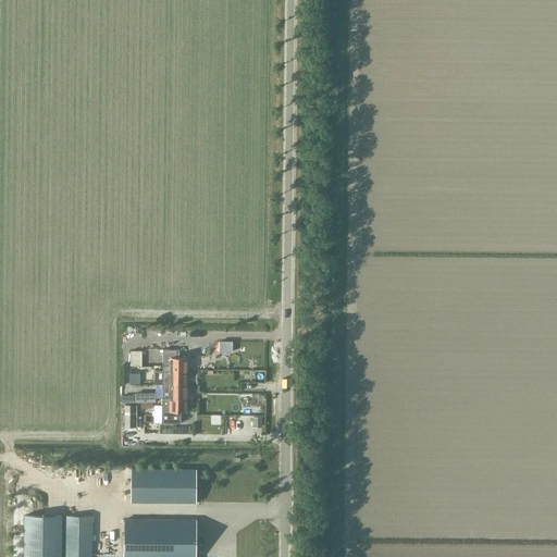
[(131,351),(131,367),(141,367),(141,351),(131,351)]
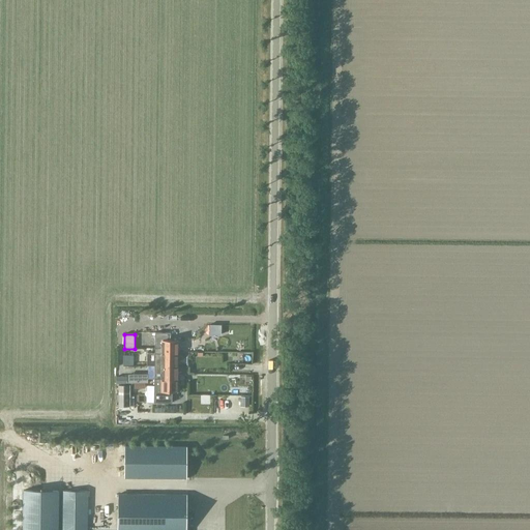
[(177,353),(177,341),(162,341),(162,347),(154,348),(154,353),(177,353)]
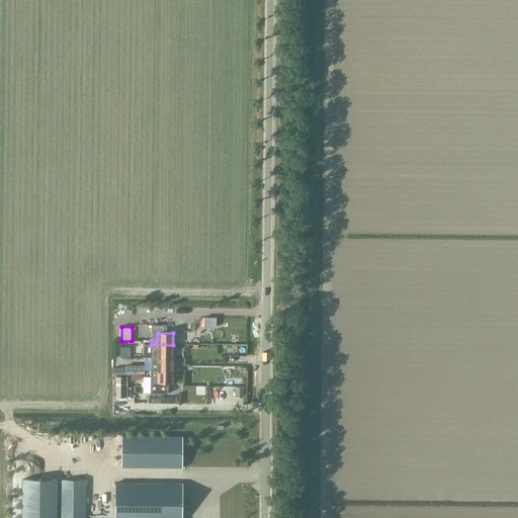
[(125,356),(136,356),(135,342),(125,343),(125,356)]
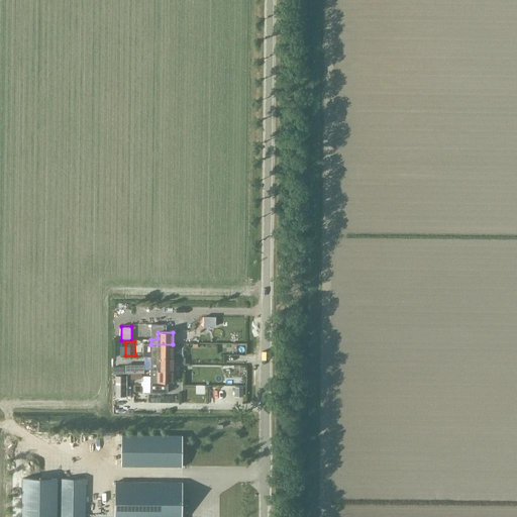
[(173,357),(173,344),(150,344),(150,357),(173,357)]
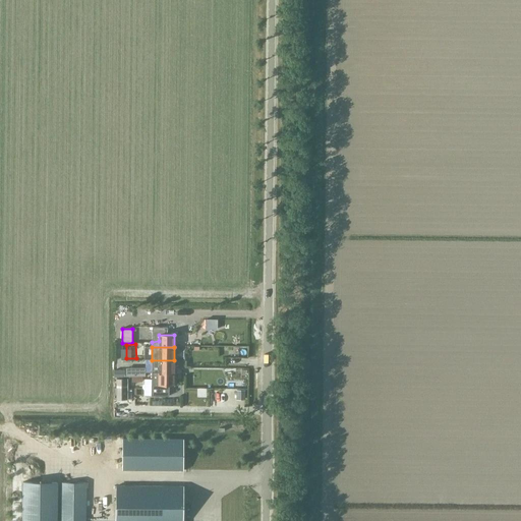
[(126,361),(126,369),(136,368),(136,360),(126,361)]
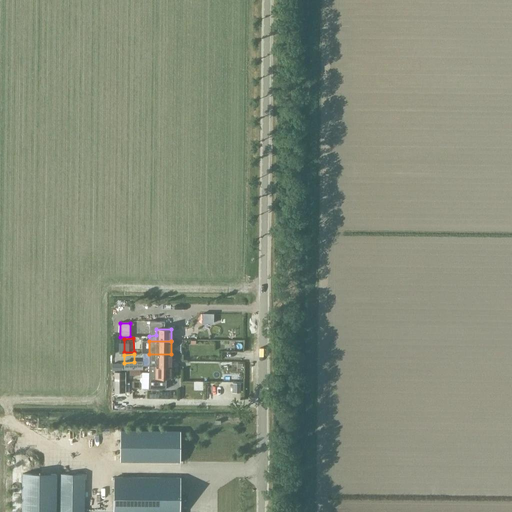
[(170,366),(171,354),(149,354),(148,366),(170,366)]
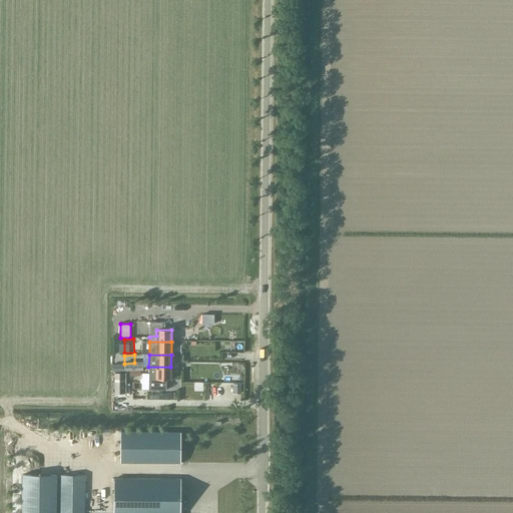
[(170,367),(148,367),(148,390),(166,390),(166,379),(170,380),(170,367)]
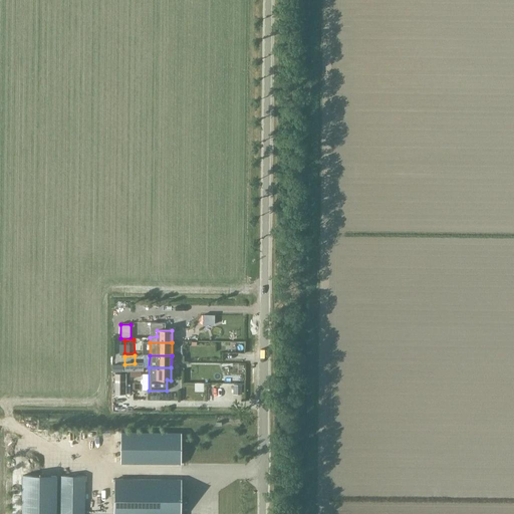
[(114,373),(114,394),(125,394),(125,393),(130,393),(130,382),(125,382),(125,373),(114,373)]
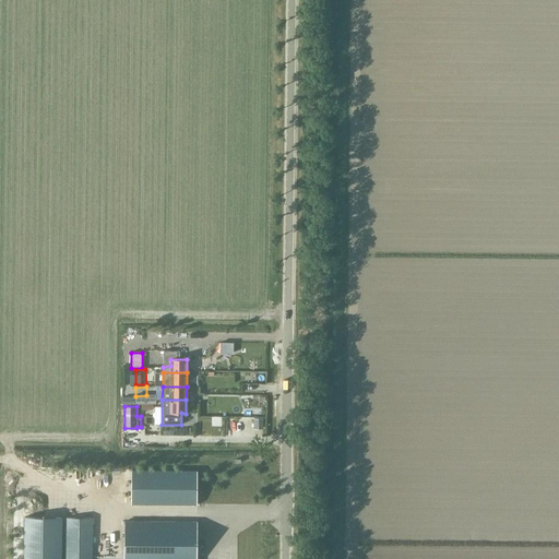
[(197,504),(197,470),(131,468),(131,504),(197,504)]
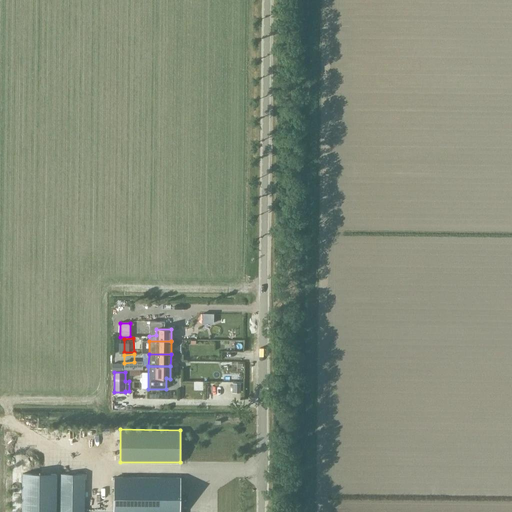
[(22,473),(21,511),(55,511),(56,474),(22,473)]
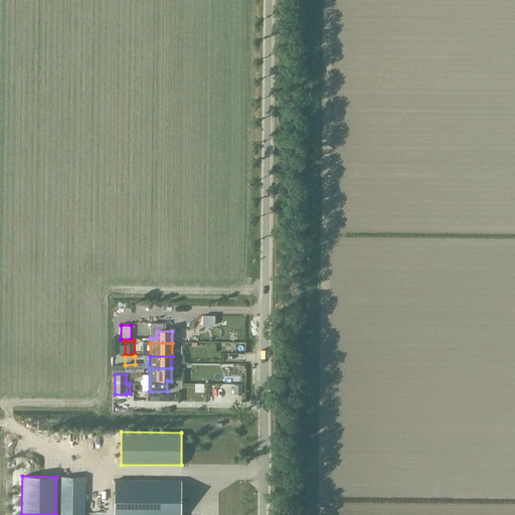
[(60,477),(59,514),(83,514),(84,477),(60,477)]
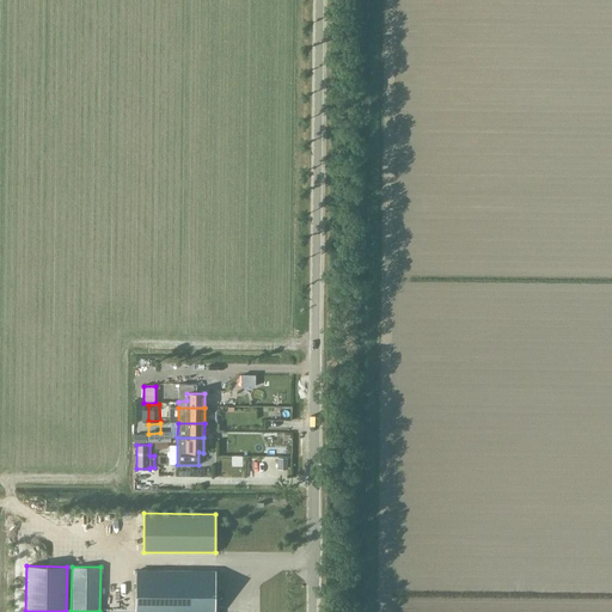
[(214,611),(215,571),(136,570),(136,611),(214,611)]
